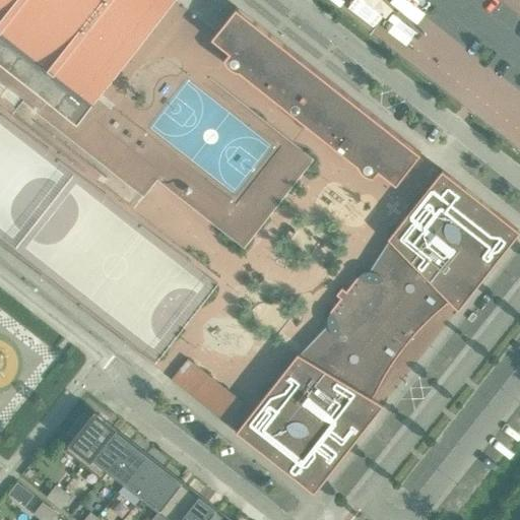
[(173,0),(0,0),(0,82),(3,85),(22,101),(27,94),(148,190),(156,179),(218,228),(244,247),(313,158),(287,139),(283,145),(237,204),(175,156),(175,155),(106,102),(99,95),(173,0)]
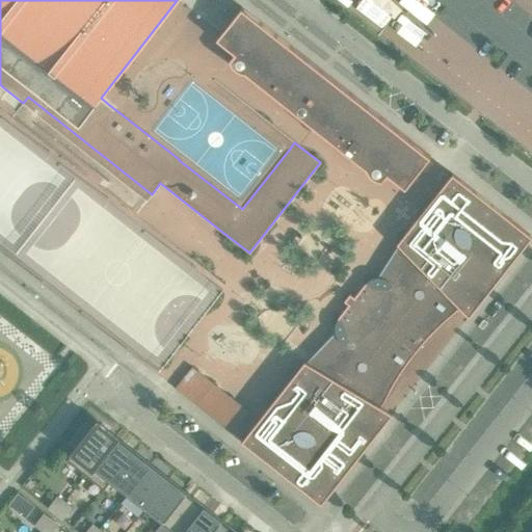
[(430,156),(241,7),(215,38),(234,53),(229,59),(231,63),(233,67),(236,70),(240,72),(244,73),(365,168),(367,171),(370,175),(373,178),(377,179),(381,180),(387,174),(404,188),(430,156)]
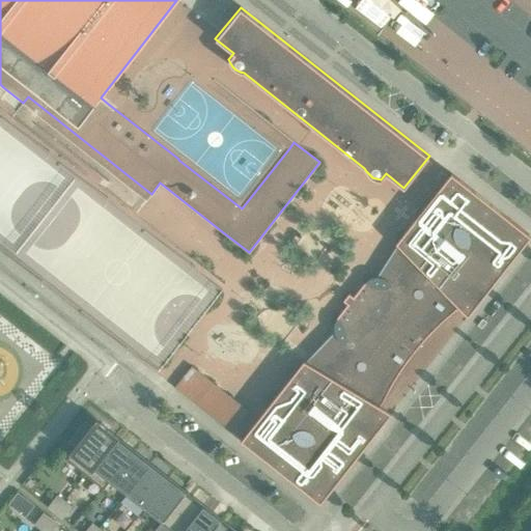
[(444,319),(452,312),(454,310),(456,308),(457,306),(468,316),(530,235),(451,172),(395,243),(396,245),(376,276),(373,277),(370,278),(367,279),(365,281),(363,283),(353,297),(348,294),(342,301),(347,304),(338,315),(336,318),(335,320),(334,325),(333,328),(334,331),(305,361),(304,360),(241,440),(320,503),(391,413),(380,406),(381,403),(383,400),(389,389),(395,380),(400,370),(407,361),(414,352),(421,343),(428,335),(436,328),(444,319)]
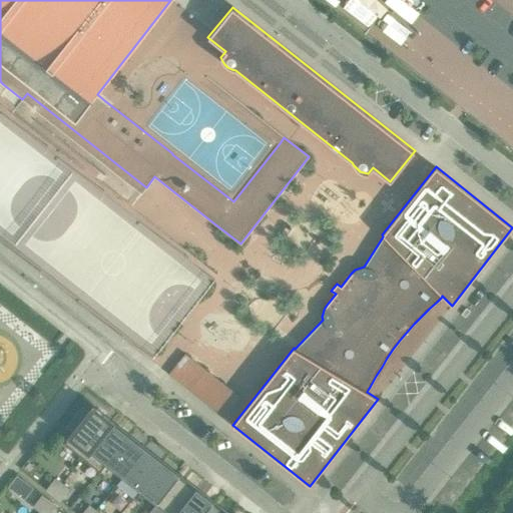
[(239,397),(184,353),(168,375),(222,418),(239,397)]
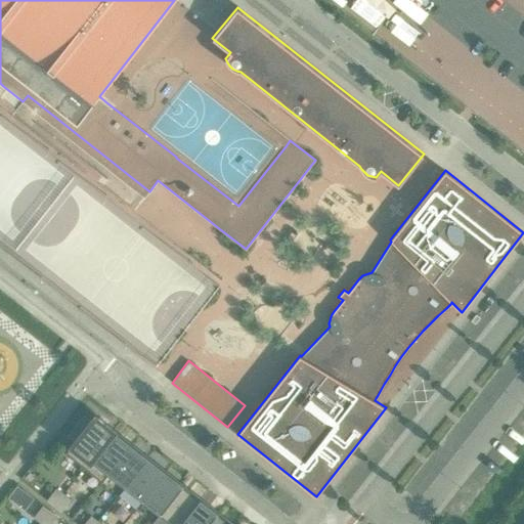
[(84,468),(113,430),(95,416),(66,453),(84,468)]
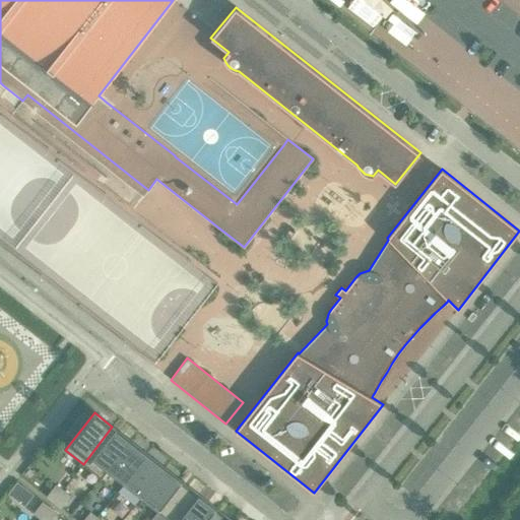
[(101,477),(129,441),(112,427),(83,464),(101,477)]
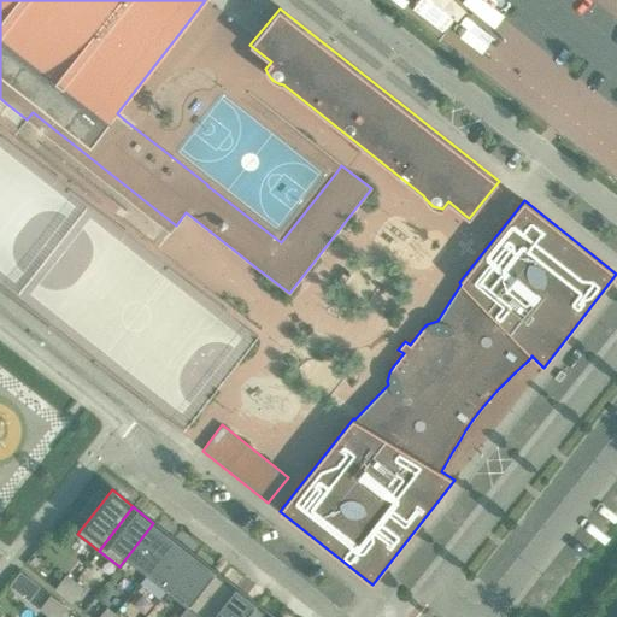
[(147,574),(174,539),(153,523),(119,566),(119,568),(127,558),(147,574)]
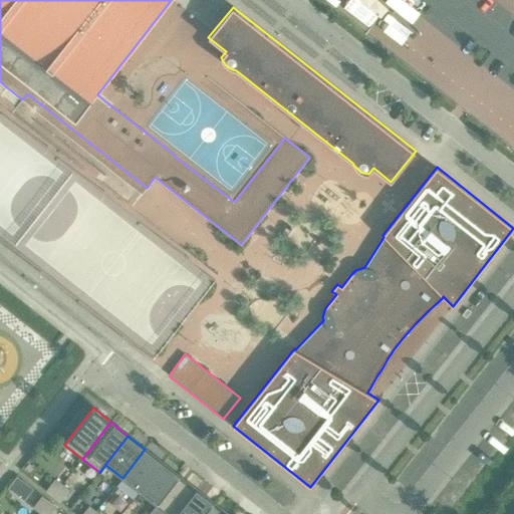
[(139,492),(162,462),(145,449),(122,478),(139,492)]
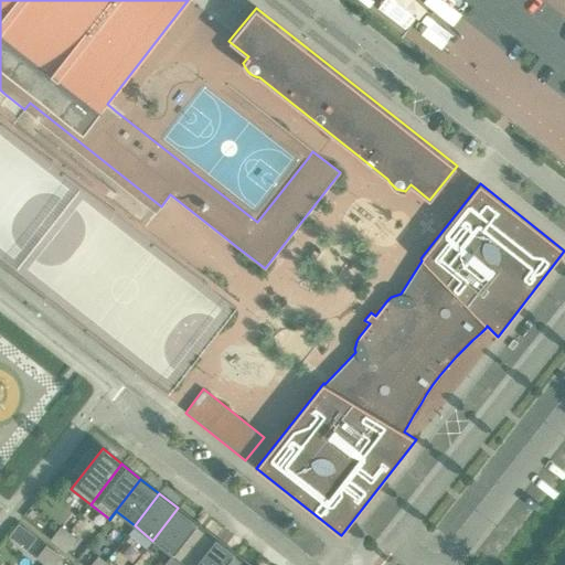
[(171,555),(196,523),(178,508),(152,541),(171,555)]
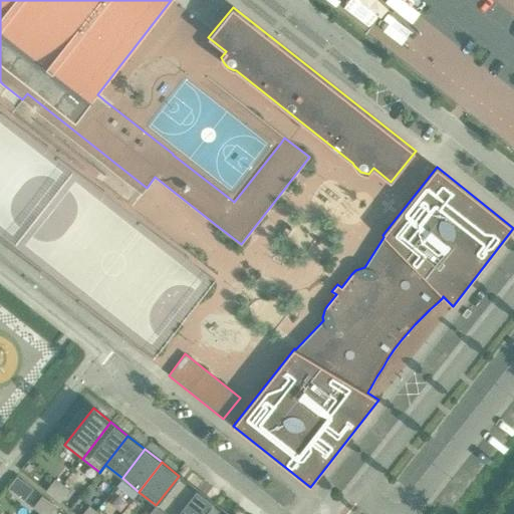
[(176,513),(196,489),(179,476),(156,505),(167,513),(176,513)]
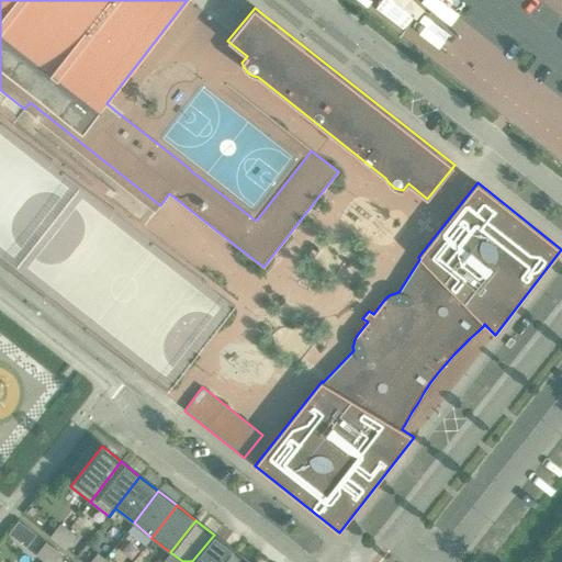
[(58,541),(67,530),(60,525),(52,536),(58,541)]
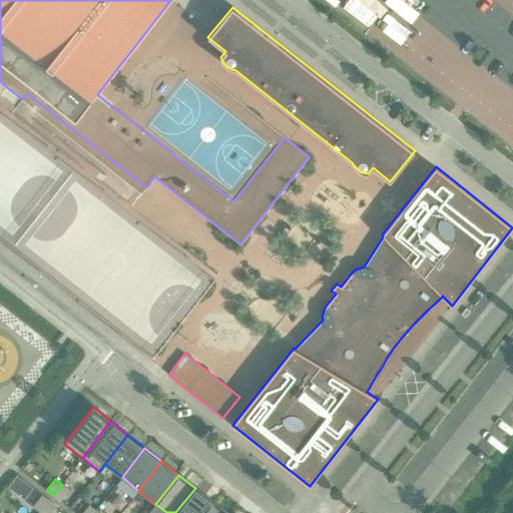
[(59,499),(68,489),(61,484),(53,494),(59,499)]
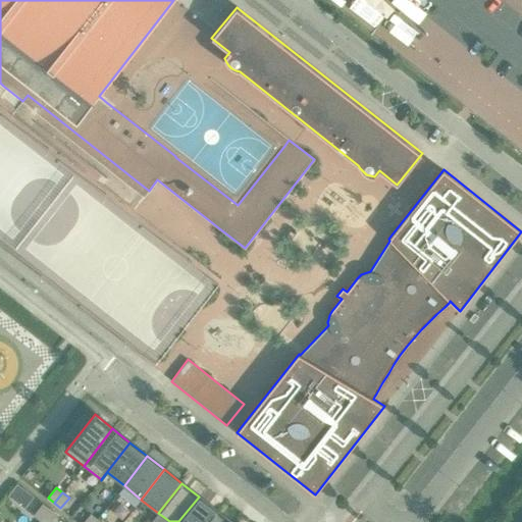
[(207,521),(216,511),(199,497),(178,521),(207,521)]
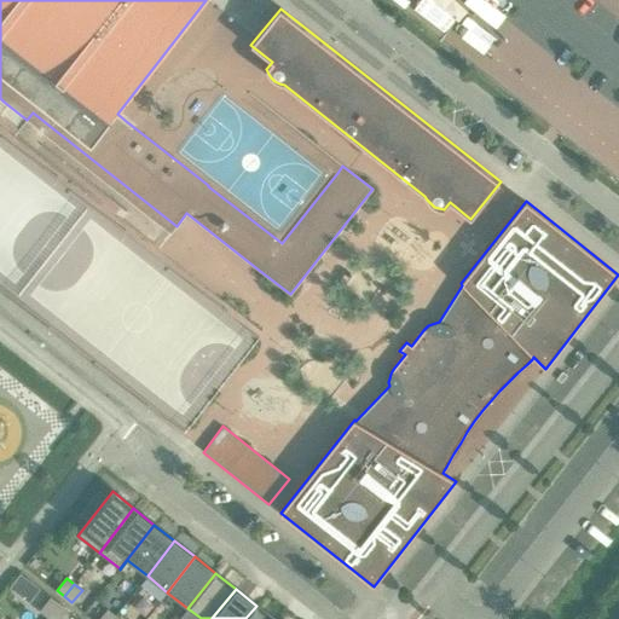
[(48,617),(58,605),(51,599),(41,611),(48,617)]
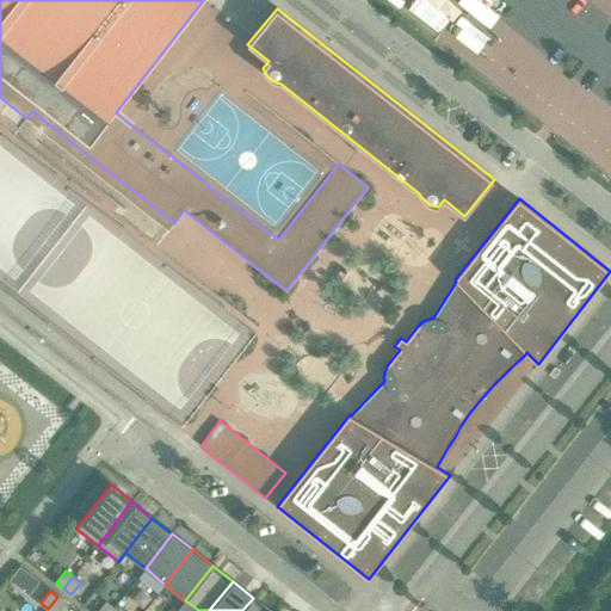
[(50,610),(57,610),(65,603),(57,597),(48,609),(50,610)]
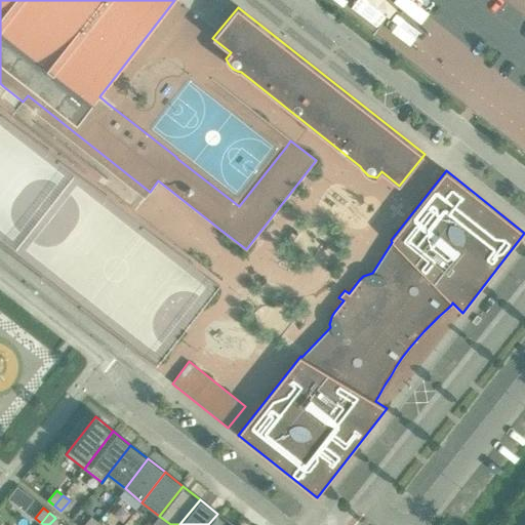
[(232,524),(217,514),(208,524),(232,524)]
